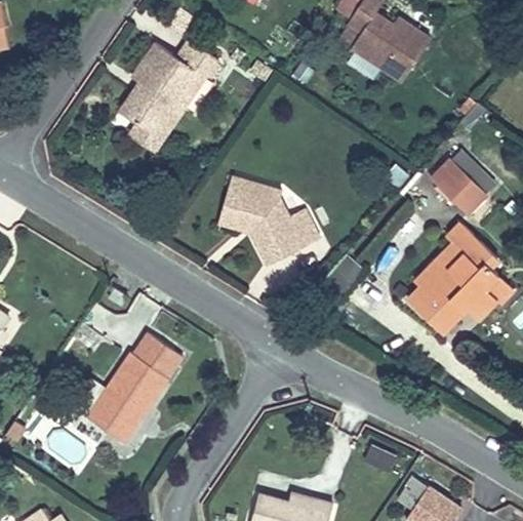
[(404,78),(431,37),(405,21),(401,31),(398,32),(396,32),(394,32),(392,29),(392,26),(394,22),(375,9),(379,0),(359,0),(349,18),(363,28),(352,44),(404,78)]
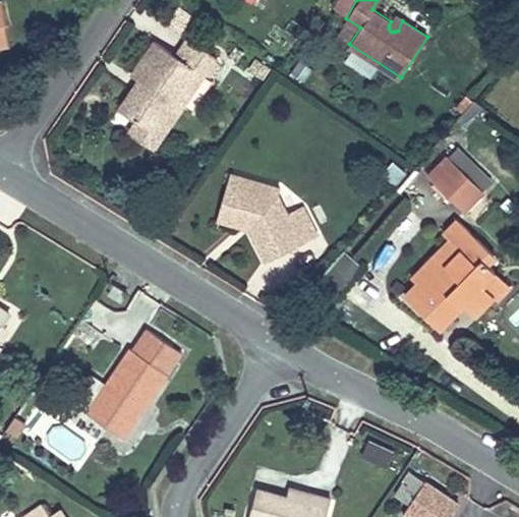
[(160,22),(179,36),(191,18),(172,4),(160,22)]
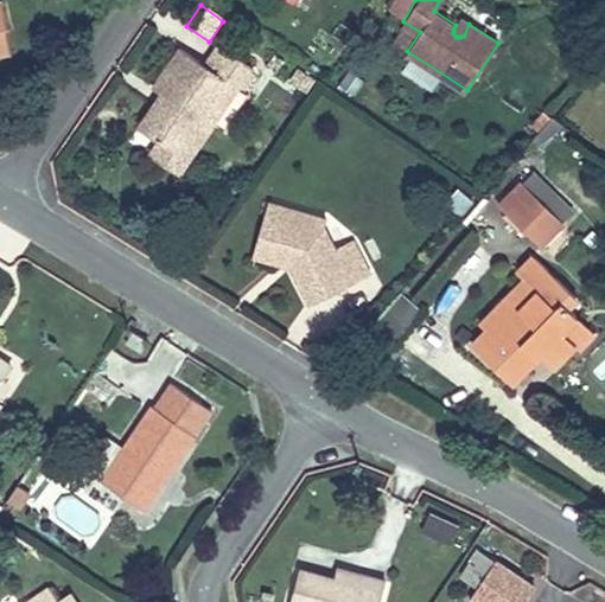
[(464,36),(469,24),(460,18),(456,25),(453,30),(453,33),(456,37),(458,37),(460,37),(464,36)]
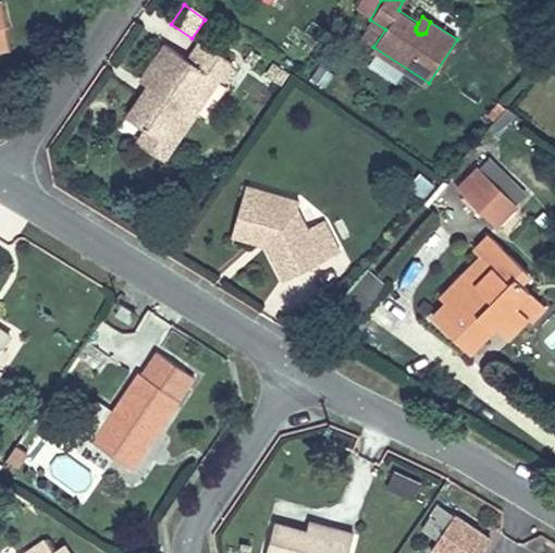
[(185,105),(206,75),(216,82),(229,61),(195,39),(183,57),(162,44),(137,82),(144,86),(151,91),(131,122),(172,148),(196,112),(185,105)]
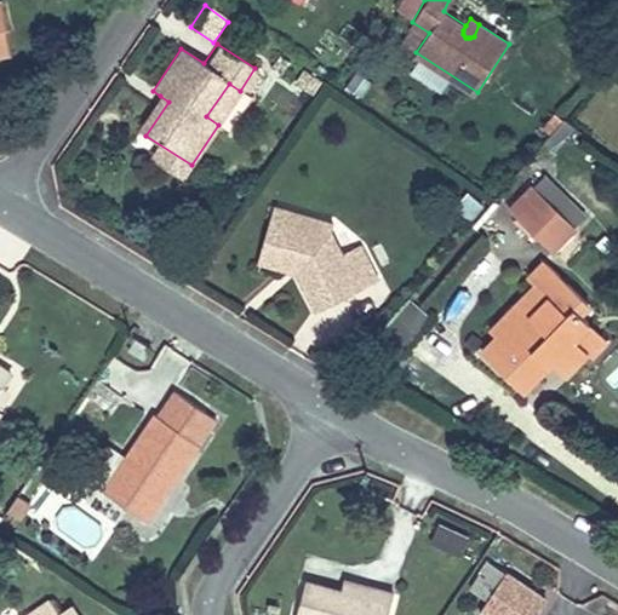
[(218,125),(240,91),(229,84),(206,116),(218,125)]
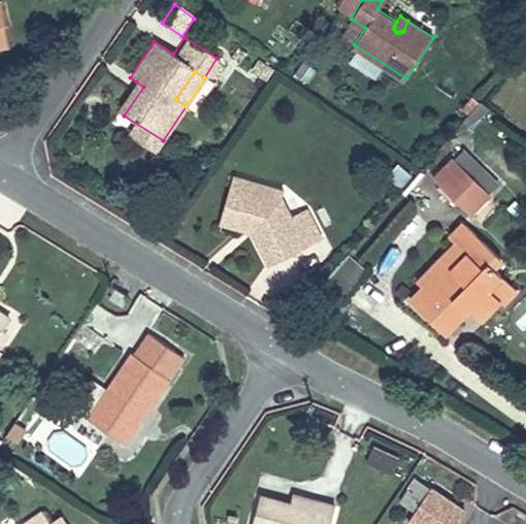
[(124,116),(143,87),(136,82),(117,110),(124,116)]
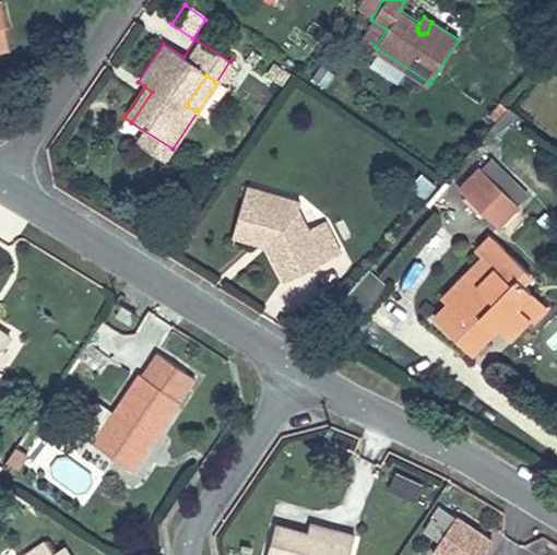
[(173,149),(131,122),(125,133),(165,160),(173,149)]
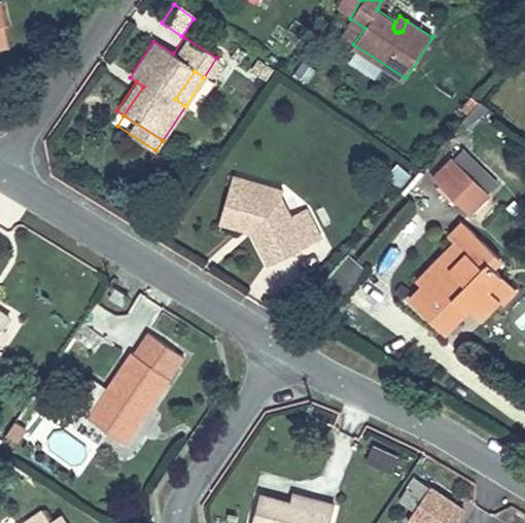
[(470,219),(500,186),(459,148),(428,181),(470,219)]
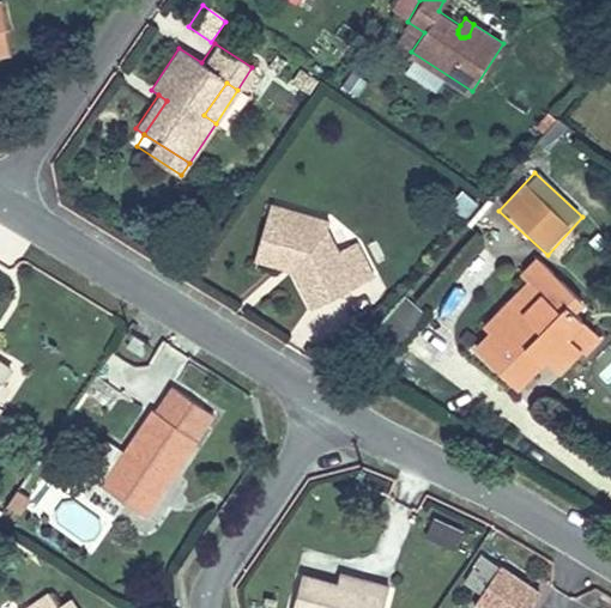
[(326,220),(271,204),(253,265),(280,273),(294,284),(295,279),(295,275),(292,269),(274,263),(272,259),(272,251),(277,236),(280,229),(285,224),(294,224),(325,237),(326,220)]
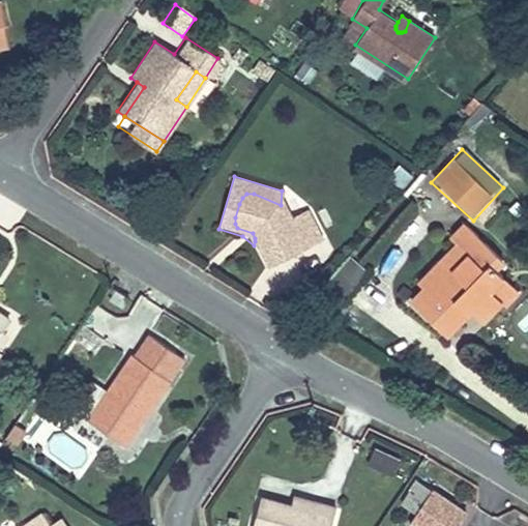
[(324,242),(309,211),(291,220),(281,205),(254,194),(246,194),(242,198),(239,204),(235,217),(235,224),(237,228),(253,233),(255,238),(255,241),(254,245),(269,271),(324,242)]
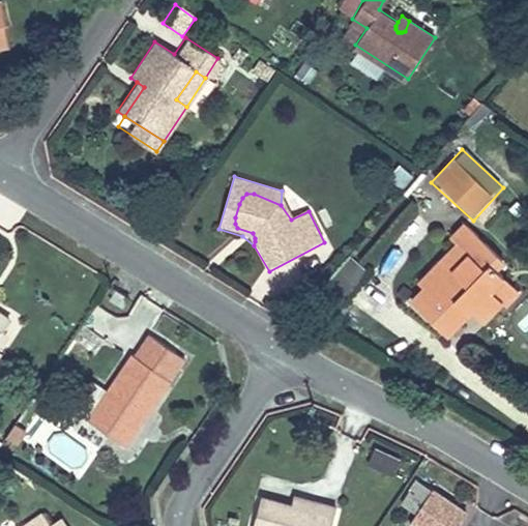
[(481,326),(504,304),(493,294),(505,280),(497,271),(506,263),(463,225),(447,239),(453,245),(414,286),(420,291),(409,302),(448,340),(471,316),(481,326)]
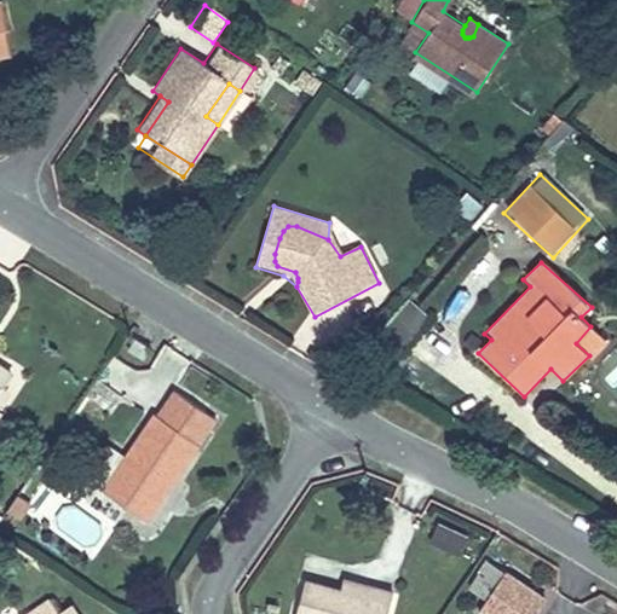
[(142,366),(149,353),(133,345),(126,357),(142,366)]
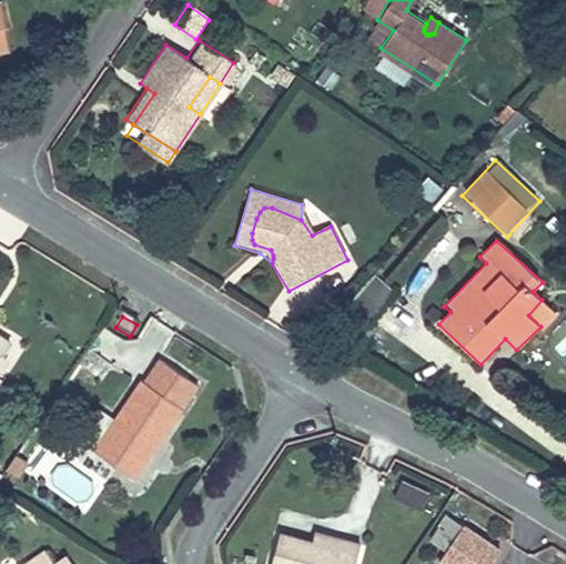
[(491,372),(513,350),(504,341),(482,364),(491,372)]
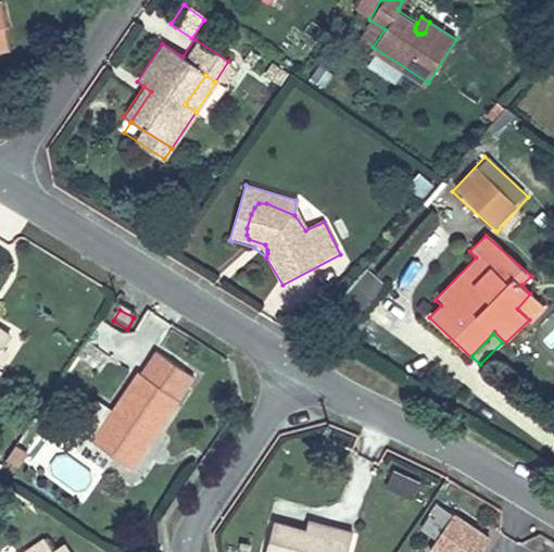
[(0,365),(10,353),(0,346),(0,396),(3,391),(0,389),(0,365)]
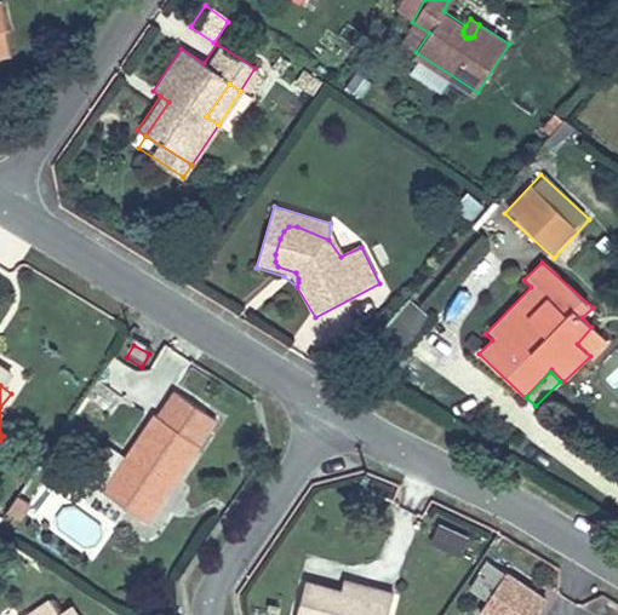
[(144,536),(218,427),(178,401),(161,426),(153,421),(96,504),(144,536)]
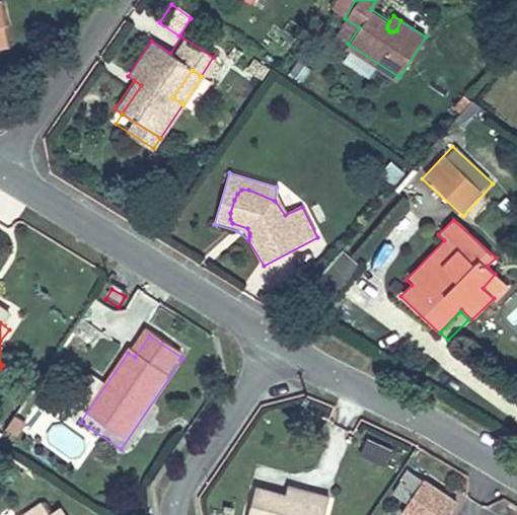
[(385,466),(390,448),(363,442),(359,459),(385,466)]
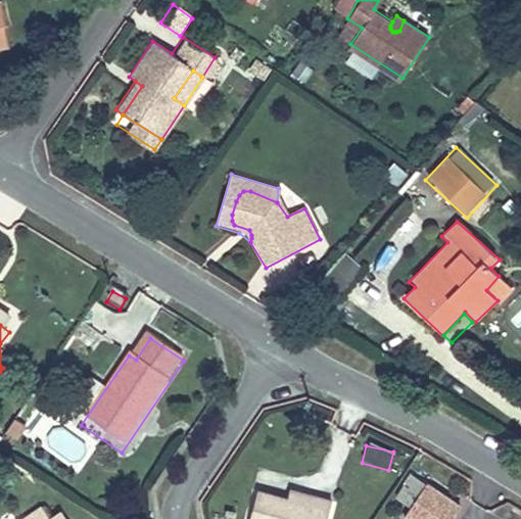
[(306,518),(308,514),(288,508),(285,518),(306,518)]
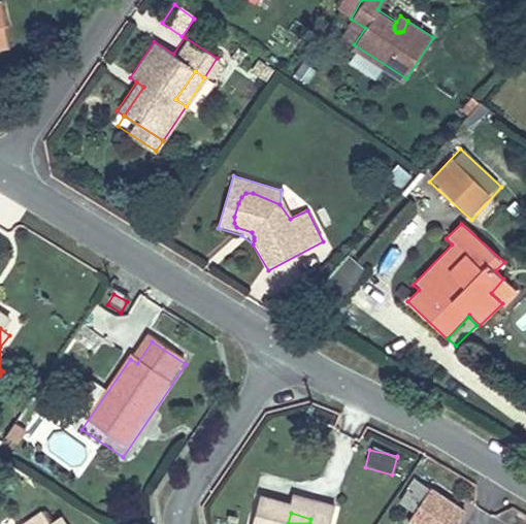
[(324,523),(310,519),(309,523),(285,523),(252,514),(249,523),(324,523)]
